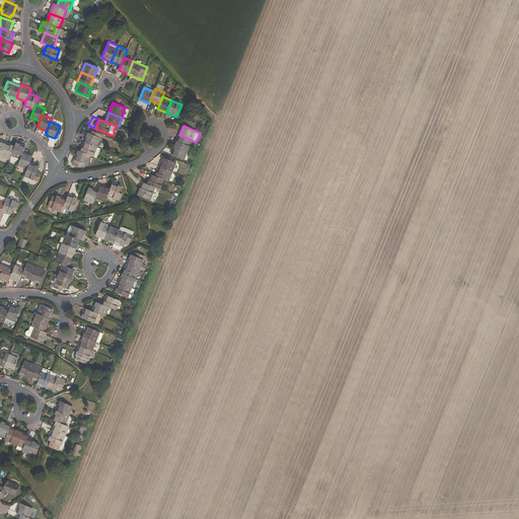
[(102,135),(92,131),(91,134),(88,133),(85,142),(97,147),(102,135)]
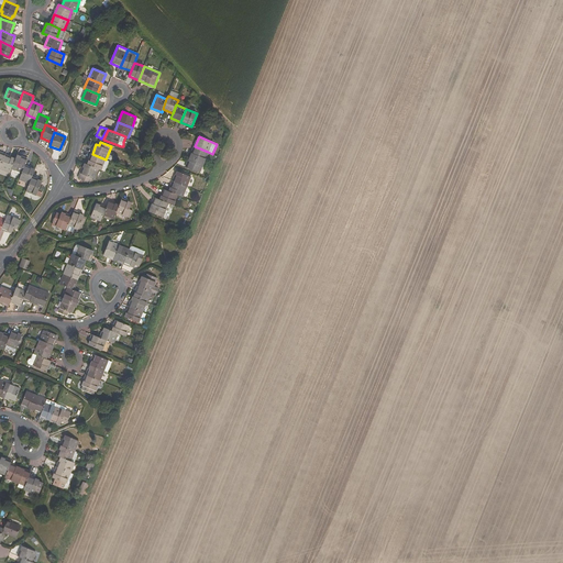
[(190,157),(203,163),(208,152),(195,146),(190,157)]
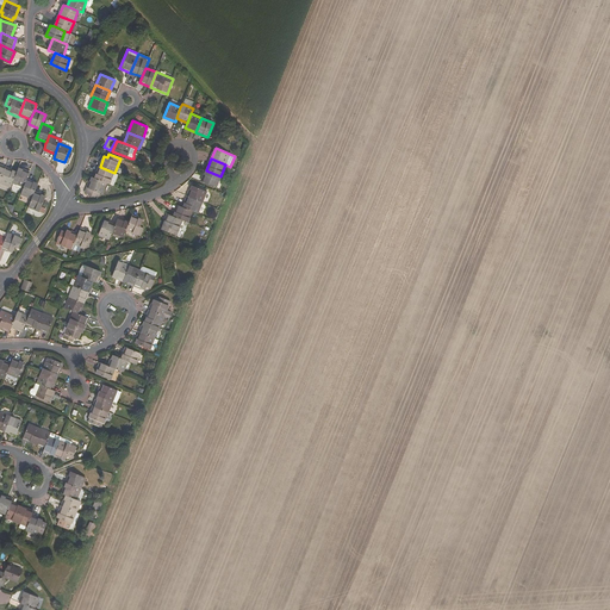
[(114,173),(100,167),(95,178),(107,184),(110,184),(114,173)]
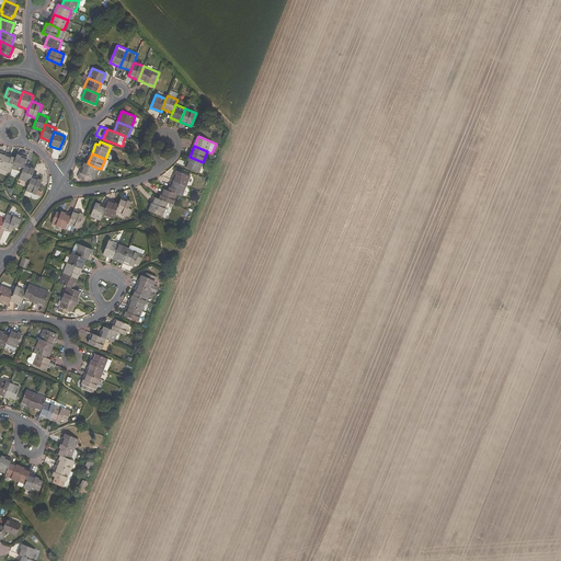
[(10,172),(15,158),(6,155),(0,168),(10,172)]
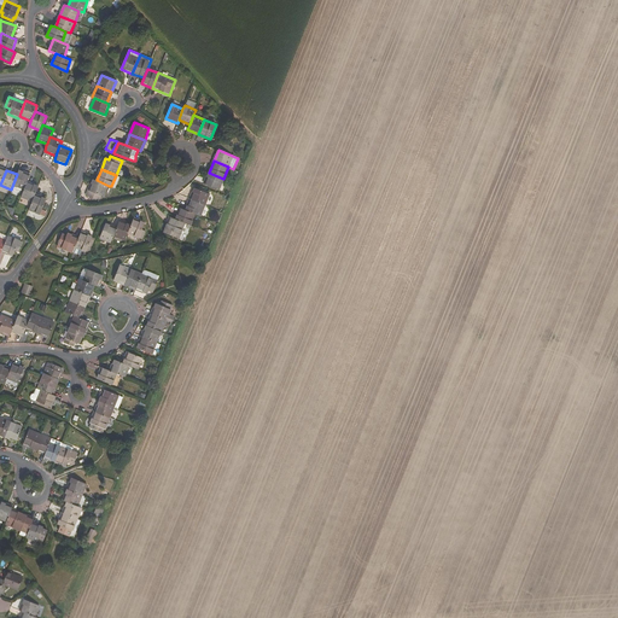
[(11,190),(22,193),(27,182),(30,175),(19,170),(17,174),(11,190)]
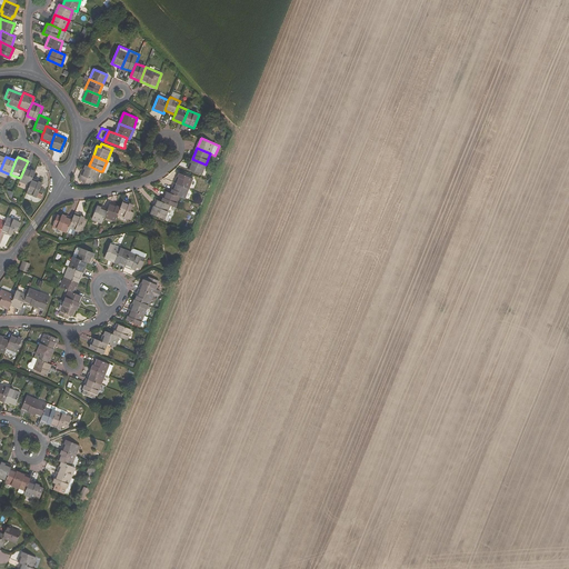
[(192,159),(188,169),(202,175),(206,165),(192,159)]
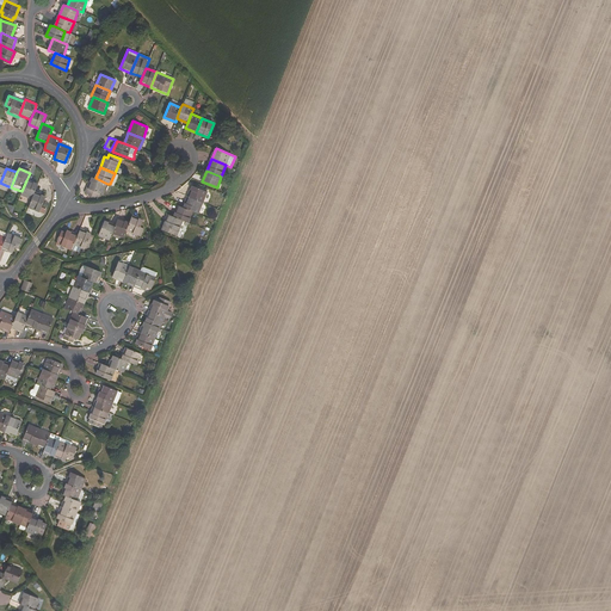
[(86,193),(96,197),(96,196),(98,197),(100,193),(103,195),(107,184),(96,178),(93,177),(86,193)]
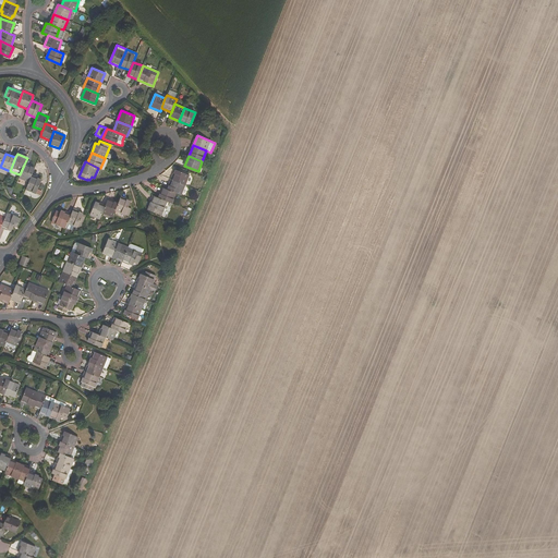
[(20,174),(19,178),(29,182),(32,176),(35,169),(24,165),(20,174)]
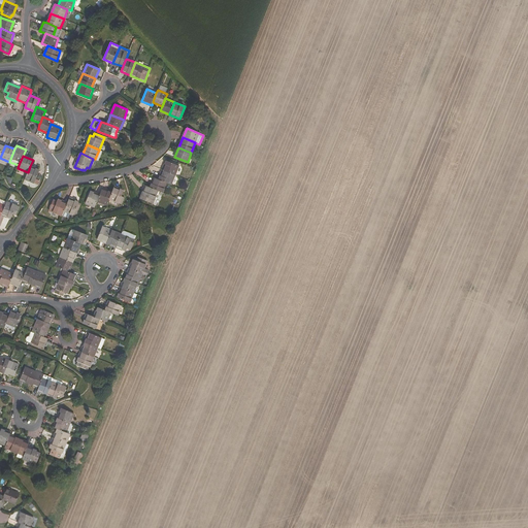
[(163,169),(175,174),(179,165),(166,161),(163,169)]
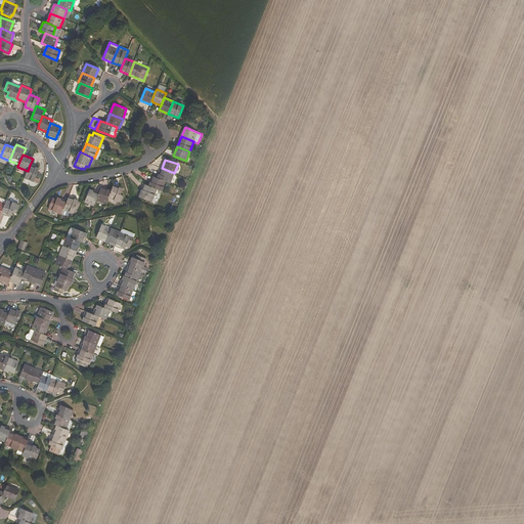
[(28,171),(25,178),(34,181),(39,169),(30,165),(28,171)]
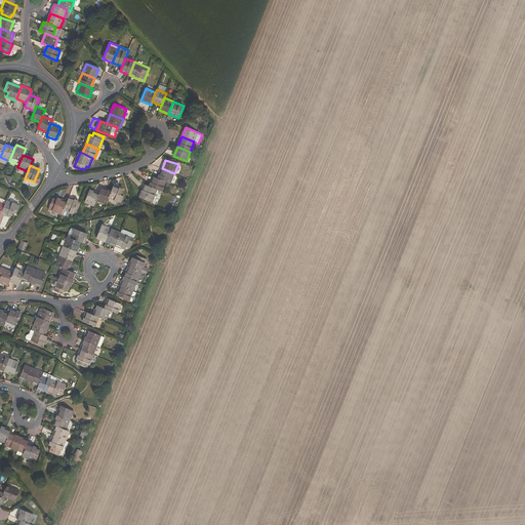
[(166,182),(170,184),(174,173),(162,168),(158,178),(166,182)]
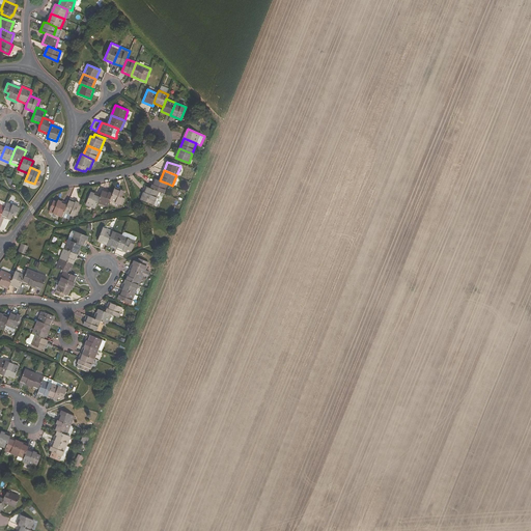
[(155,178),(150,188),(159,191),(164,193),(168,184),(160,180),(155,178)]
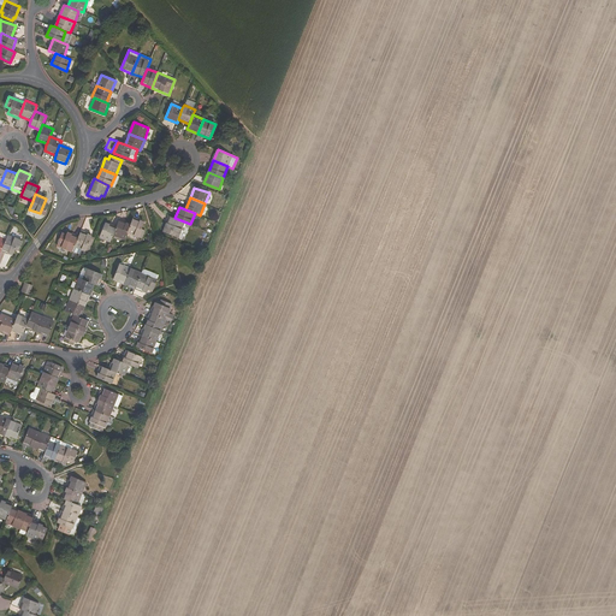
[(175,218),(170,217),(164,231),(178,238),(184,221),(175,218)]
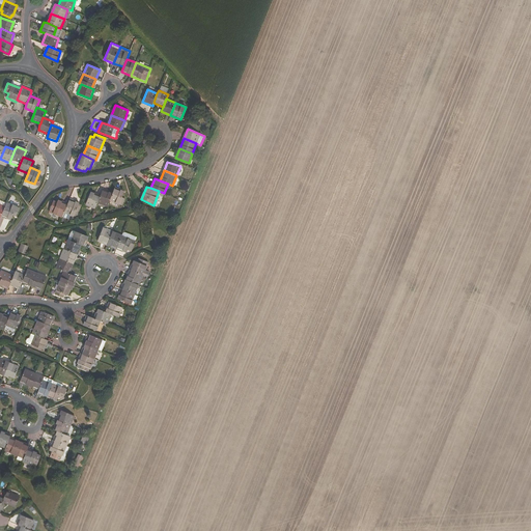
[(110,200),(119,204),(124,192),(115,188),(113,194),(110,200)]
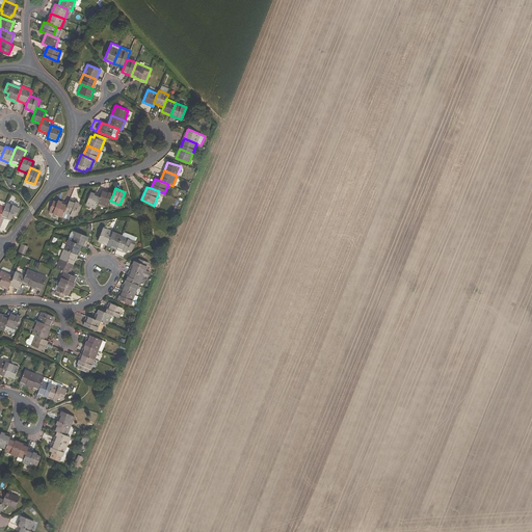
[(101,196),(98,203),(108,207),(110,201),(113,194),(103,190),(101,196)]
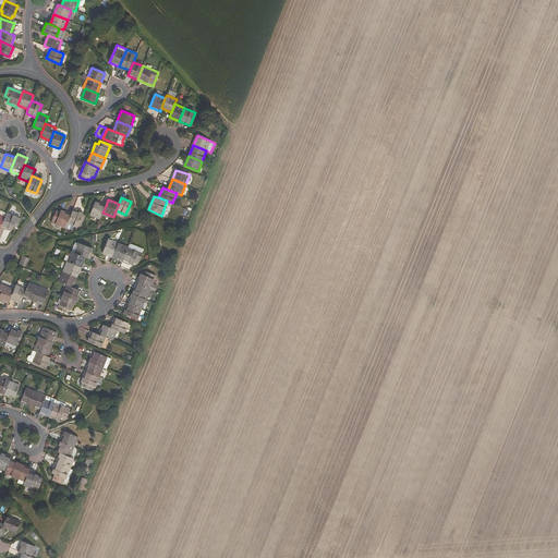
[(102,213),(106,206),(95,202),(91,215),(100,219),(102,213)]
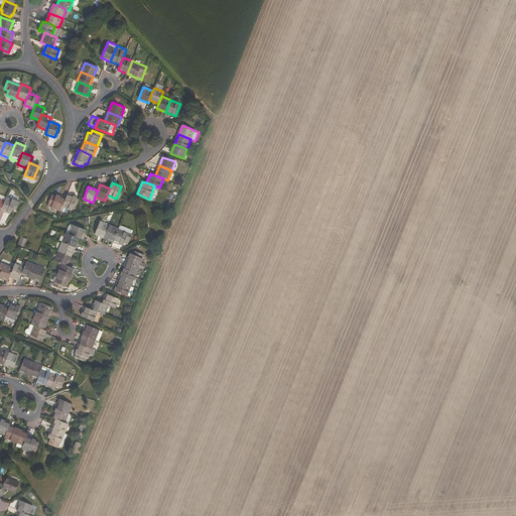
[(76,200),(77,198),(68,194),(66,199),(62,206),(75,211),(79,201),(76,200)]
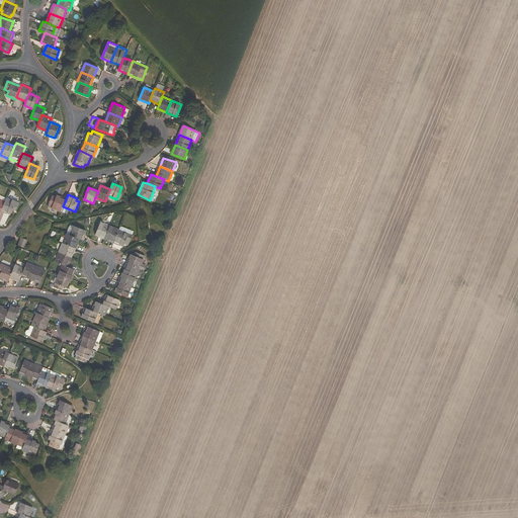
[(63,206),(66,199),(57,195),(56,197),(52,195),(49,204),(53,205),(52,207),(61,211),(63,206)]
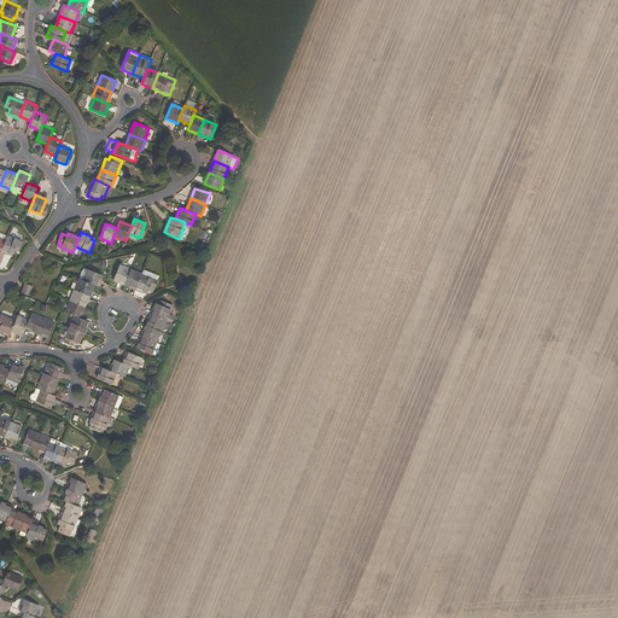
[(13,255),(16,250),(19,251),(23,243),(7,237),(6,240),(1,250),(13,255)]
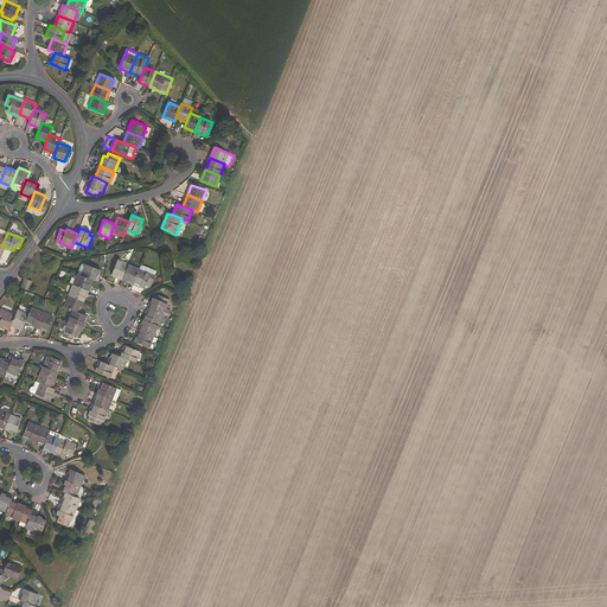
[(129,264),(117,261),(112,275),(122,280),(129,264)]
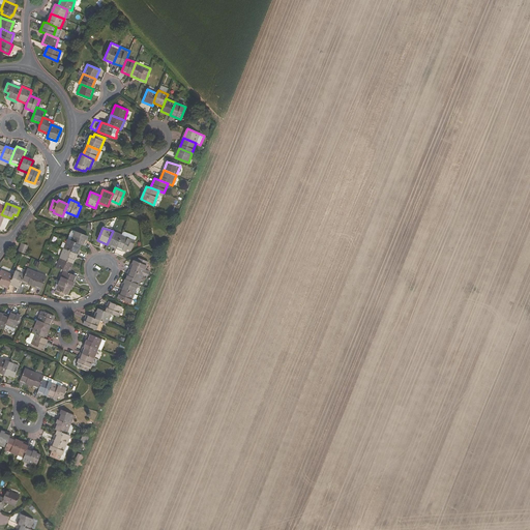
[(81,244),(85,245),(88,236),(76,231),(71,240),(81,244)]
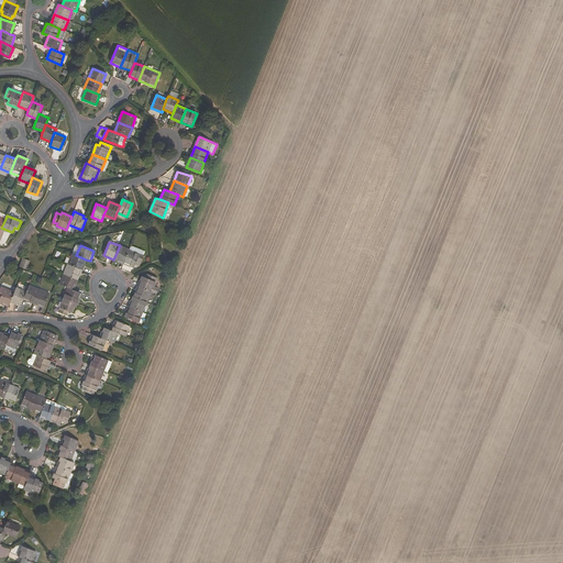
[(124,264),(130,250),(120,245),(113,260),(124,264)]
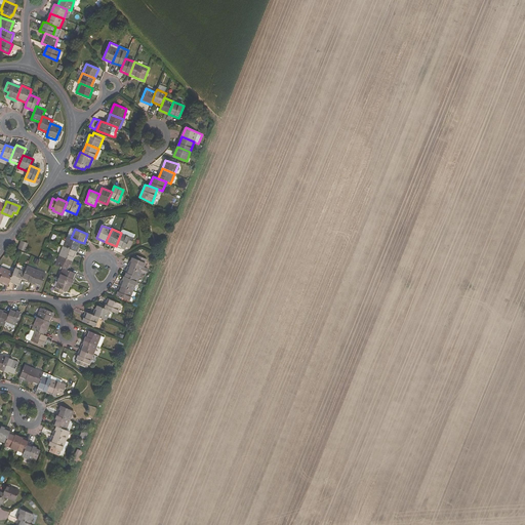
[(125,249),(126,247),(130,248),(134,238),(133,238),(133,236),(133,235),(133,234),(125,230),(124,230),(123,230),(123,231),(122,231),(121,233),(116,246),(125,249)]
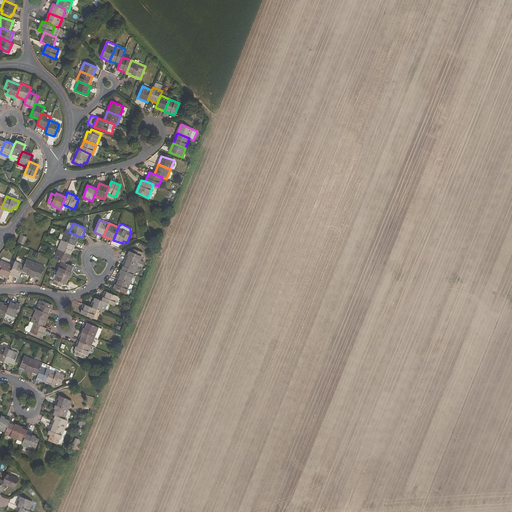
[(62,240),(74,245),(78,236),(69,232),(66,231),(62,240)]
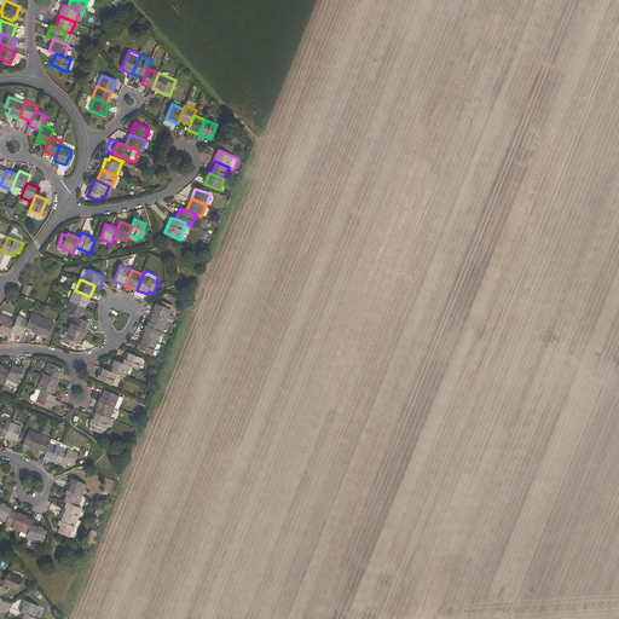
[(70,301),(85,307),(90,296),(75,290),(70,301)]
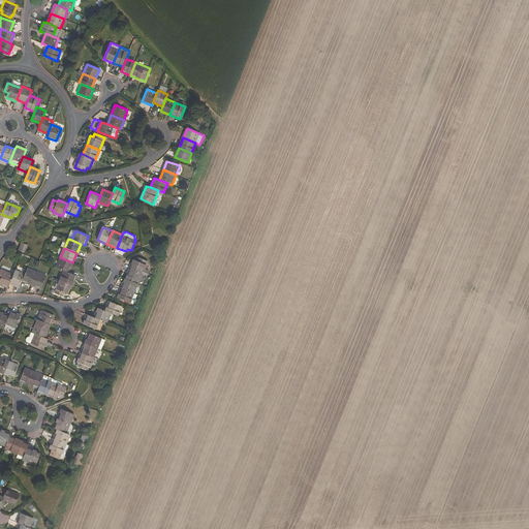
[(64,271),(69,272),(72,262),(60,257),(56,267),(64,271)]
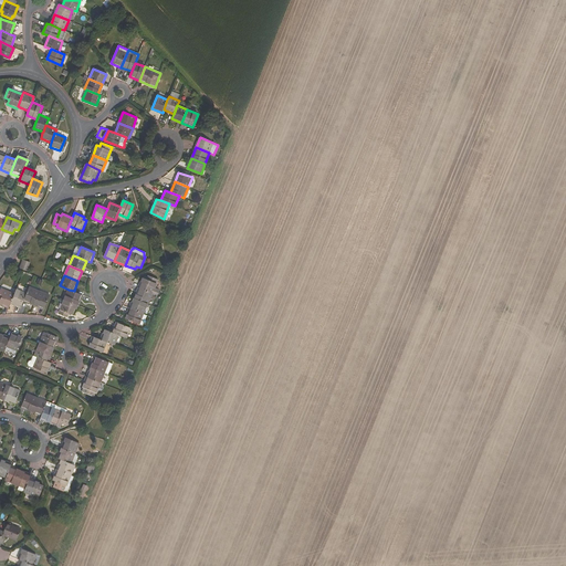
[(158,279),(149,275),(147,279),(144,278),(139,287),(153,293),(158,295),(160,291),(155,289),(157,283),(156,283),(158,279)]
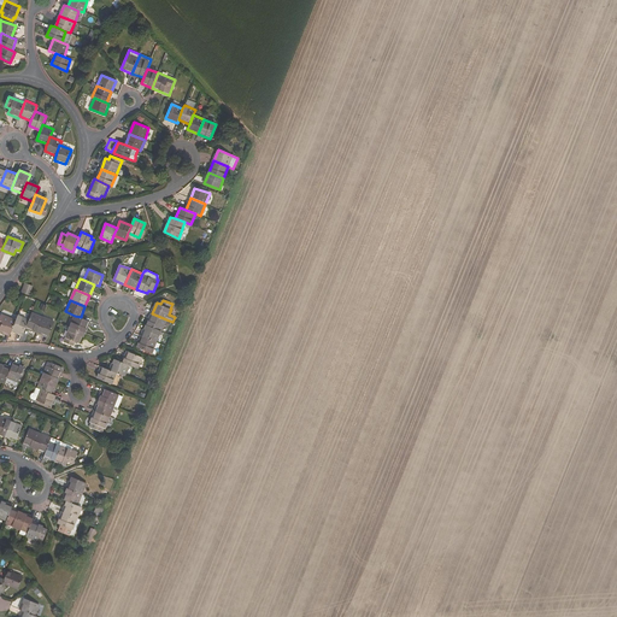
[(43,315),(46,305),(40,303),(36,312),(43,315)]
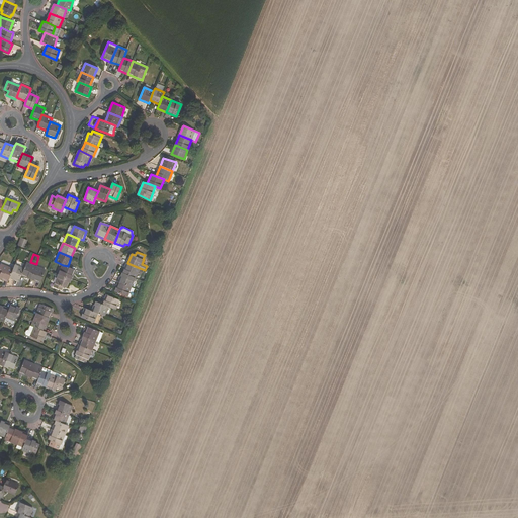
[(31,278),(36,266),(27,263),(24,268),(22,275),(31,278)]
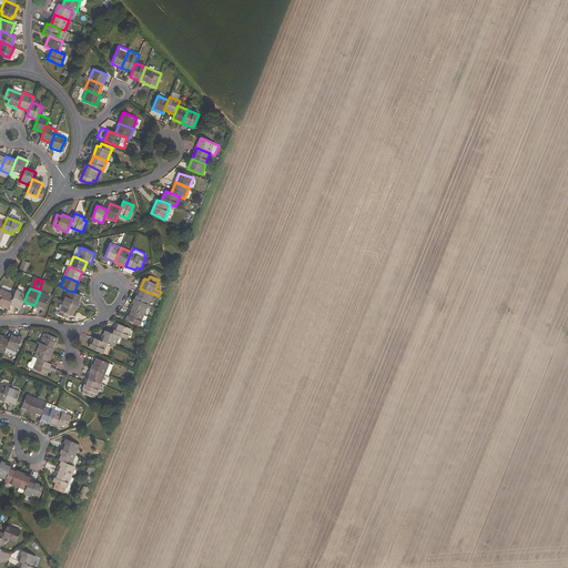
[(153,294),(140,288),(135,298),(149,304),(153,294)]
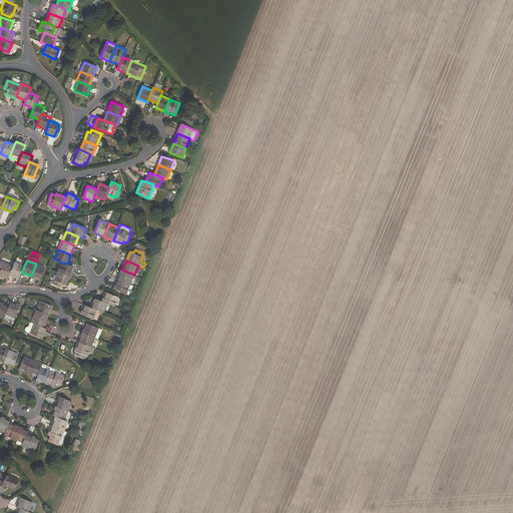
[(1,262),(0,263),(0,275),(8,279),(10,275),(13,267),(1,262)]
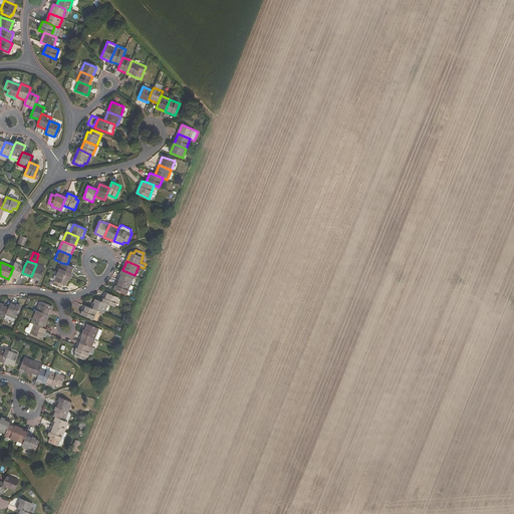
[(13,267),(10,275),(19,279),(22,273),(24,266),(15,263),(13,267)]
